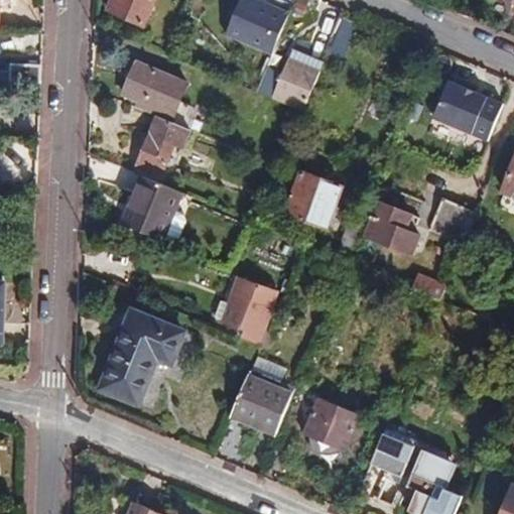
[(114,0),(111,9),(143,24),(153,0),(114,0)]
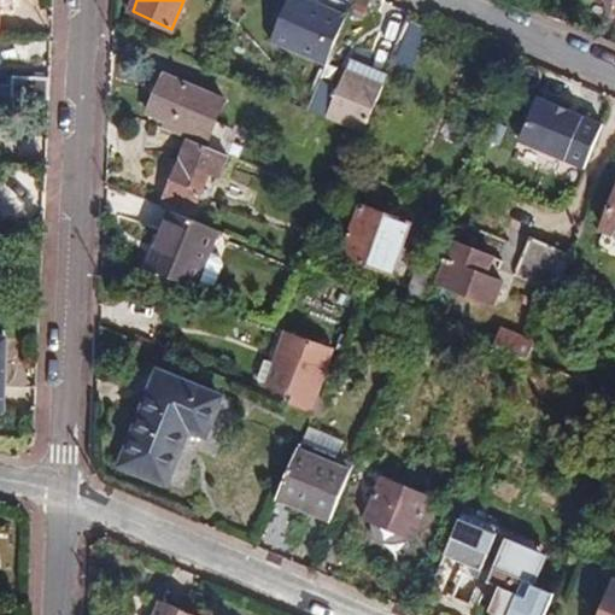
[(285,0),(269,39),(327,63),(346,17),(308,0),(285,0)]
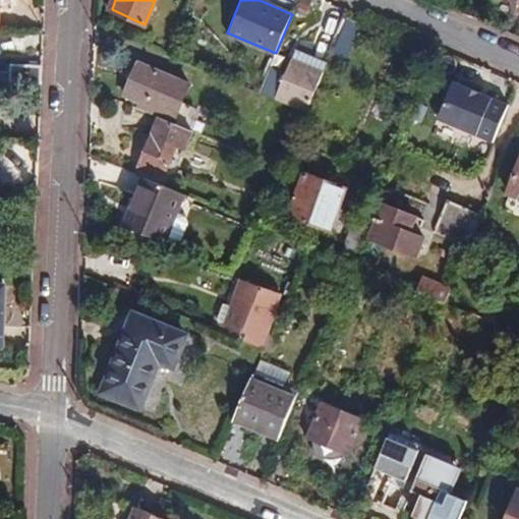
[(345,17),(329,57),(344,63),(360,23),(345,17)]
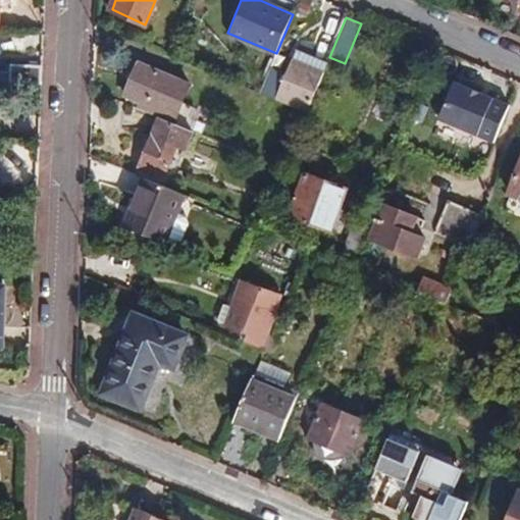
[(291,58),(323,72),(327,62),(295,49),(291,58)]
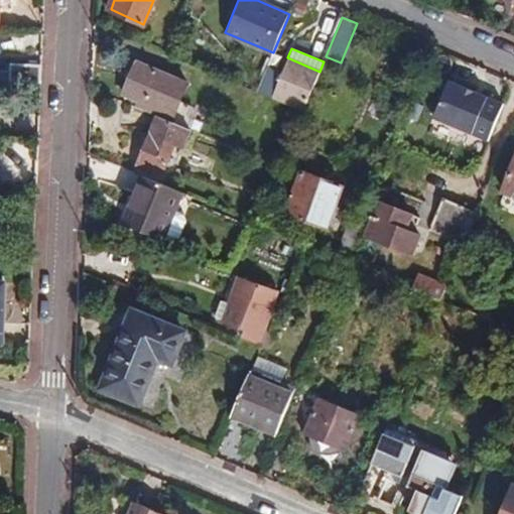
[(271,98),(303,111),(319,72),(287,57),(271,98)]
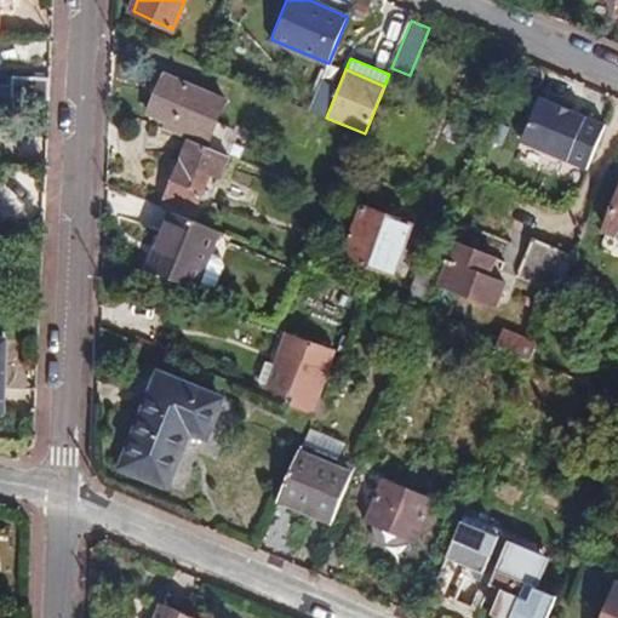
[(148,114),(164,120),(160,127),(188,138),(205,146),(224,99),(166,74),(148,114)]
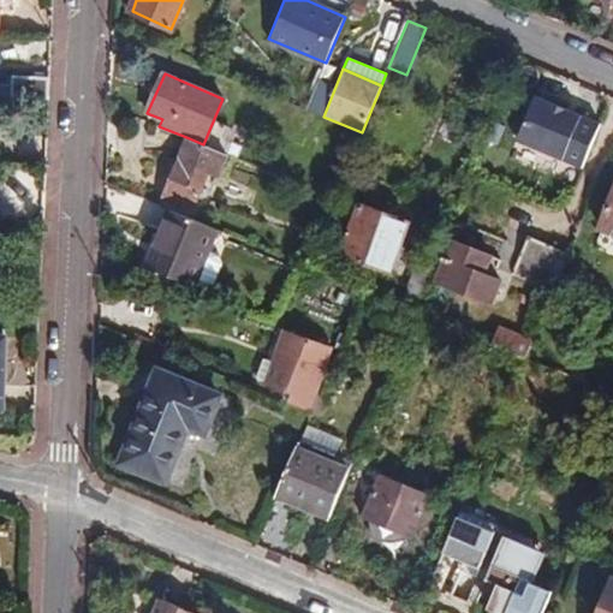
[(10,96),(46,97),(47,76),(10,75),(10,96)]
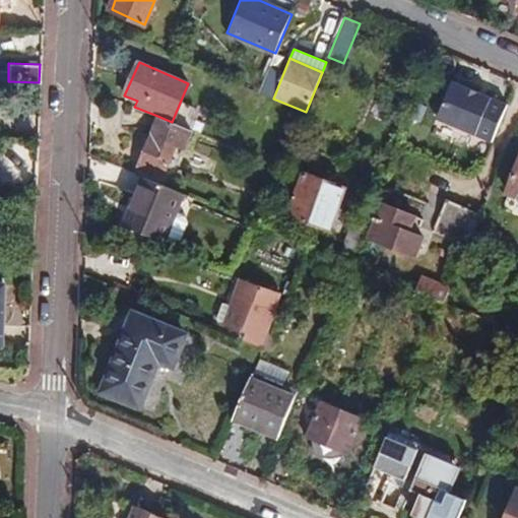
[(507,104),(453,81),(438,118),(491,140),(507,104)]
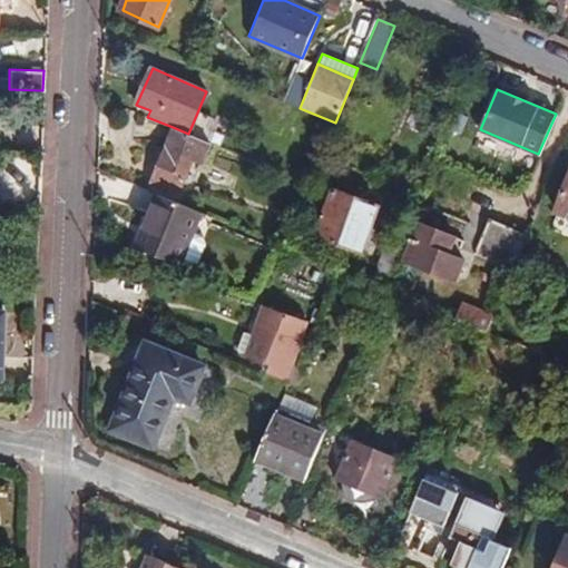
[(173,127),(149,183),(177,195),(192,160),(199,163),(208,143),(188,134),(173,127)]
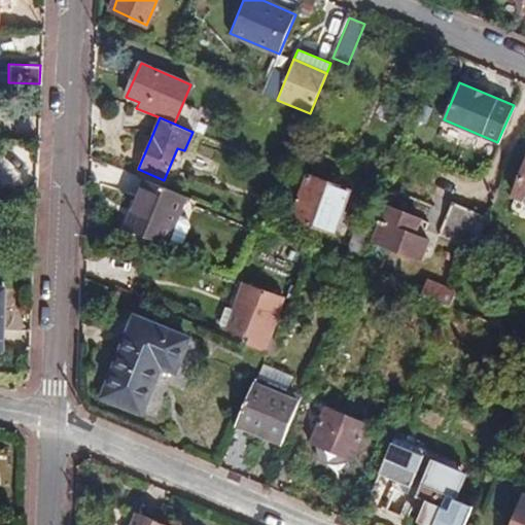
[(524,161),(513,194),(524,198),(524,161)]
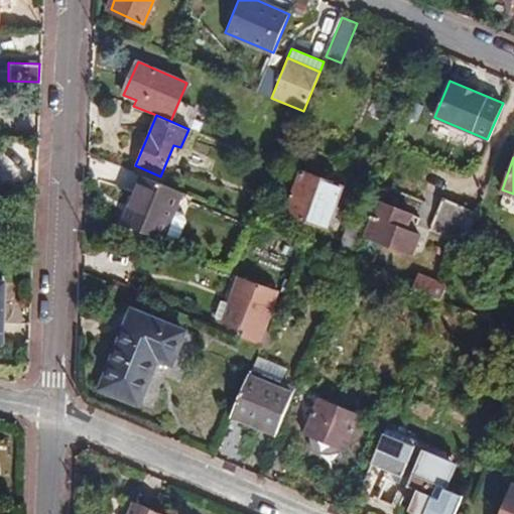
[(293,194),(300,170),(290,167),(282,188),(293,194)]
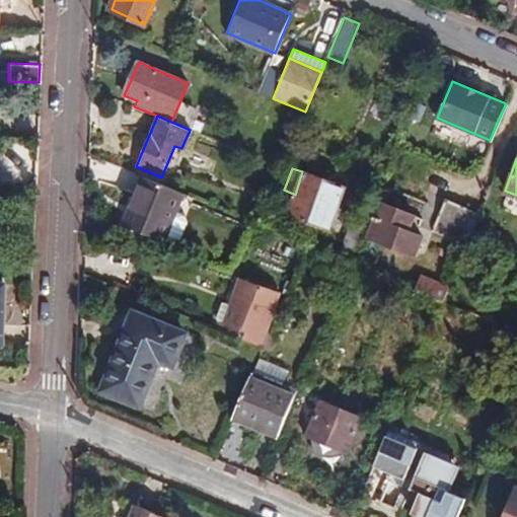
[(295,195),(287,215),(328,229),(344,187),(302,171),(295,195)]
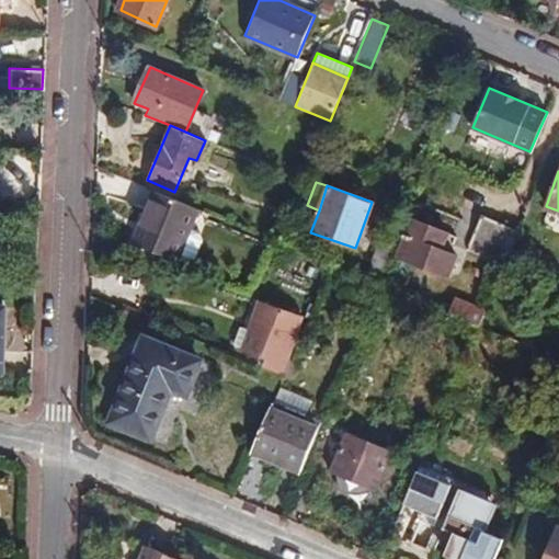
[(153,190),(132,243),(175,261),(197,208),(153,190)]
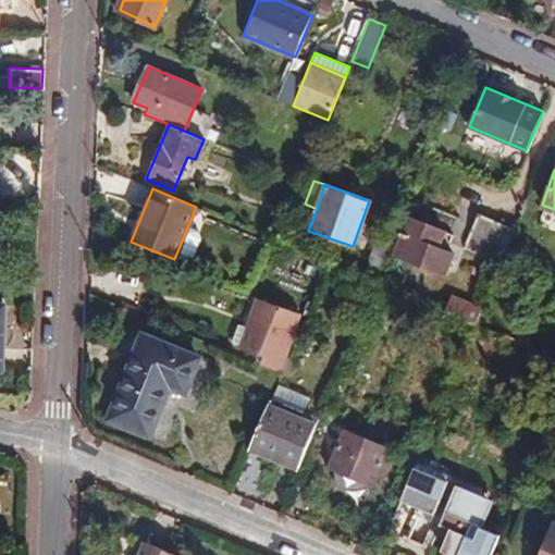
[(500,263),(515,229),(478,212),(463,247),(500,263)]
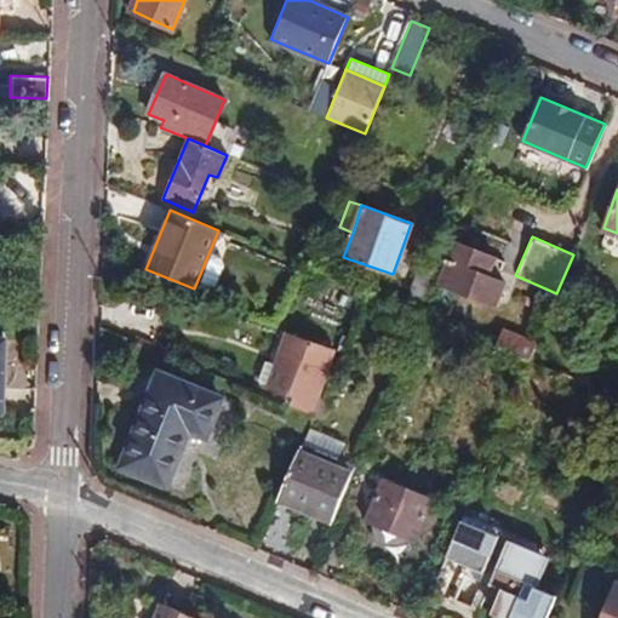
[(440,282),(496,305),(504,282),(503,279),(488,273),(495,258),(456,242),(440,282)]
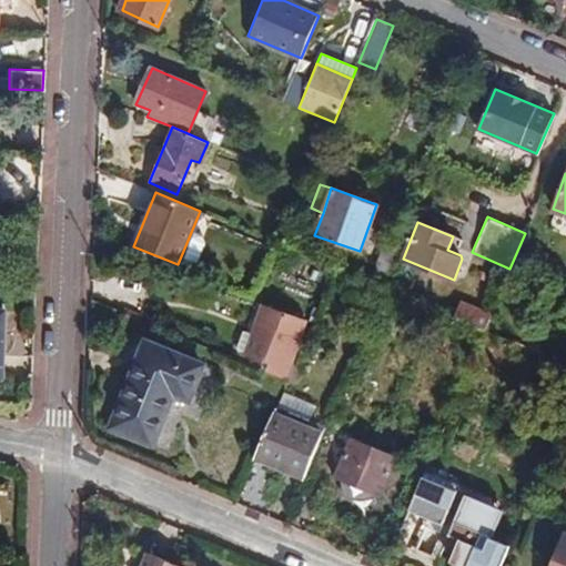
[(384,246),(371,282),(380,285),(394,251),(384,246)]
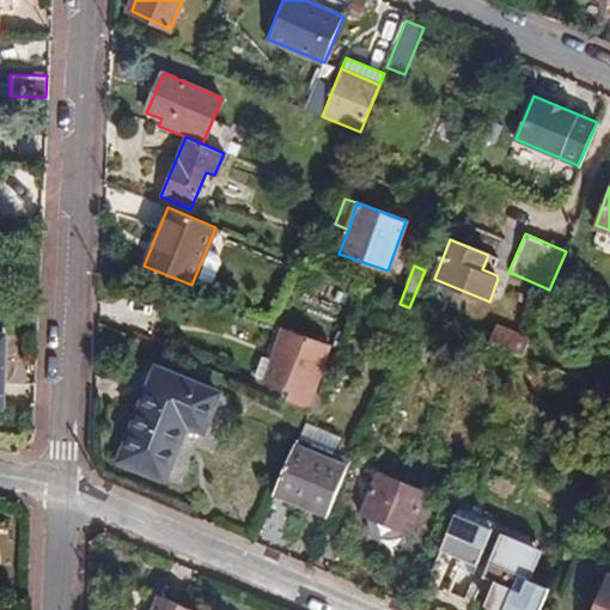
[(325,346),(284,329),(262,383),(296,396),(292,403),(306,409),(309,401),(304,398),(325,346)]
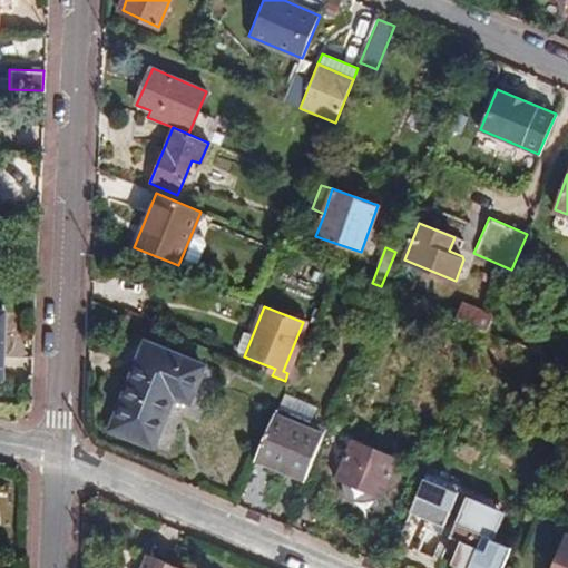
[(458,319),(486,330),(491,316),(462,306),(458,319)]
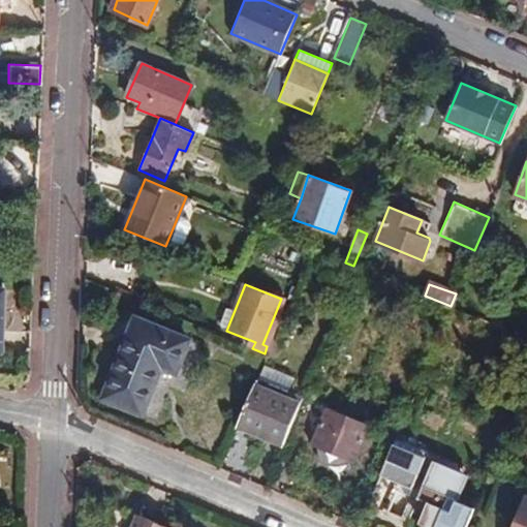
[(135,317),(102,399),(142,414),(161,367),(176,373),(189,339),(135,317)]
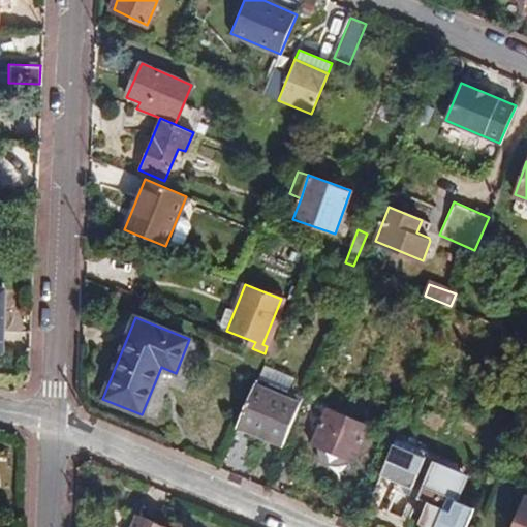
[(260,363),(252,381),(285,396),(293,376),(260,363)]
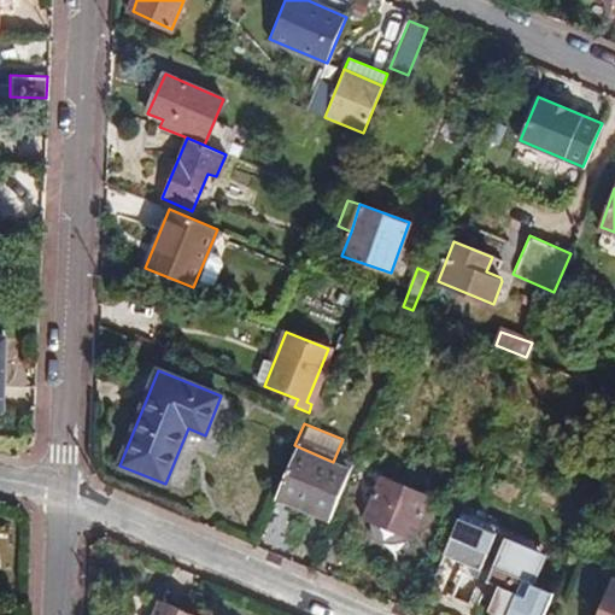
[(328,519),(350,468),(333,462),(294,445),(273,496),(328,519)]
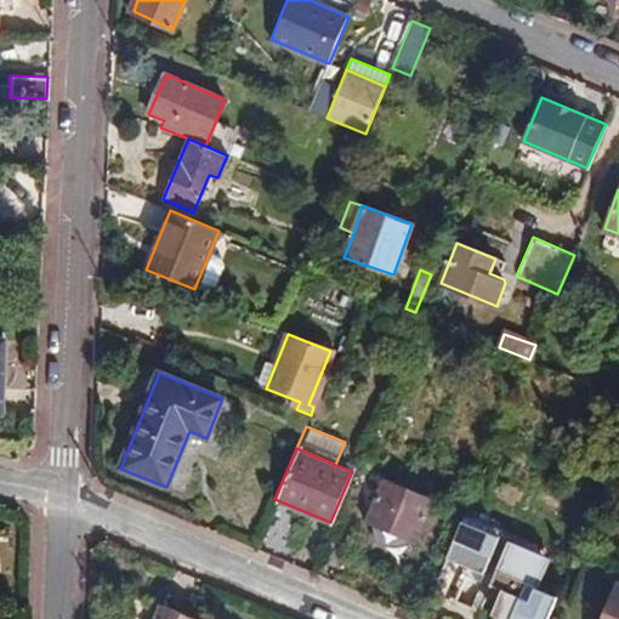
[(435,498),(384,476),(364,522),(372,524),(373,539),(376,540),(380,541),(384,541),(387,541),(391,543),(395,543),(398,543),(402,543),(405,540),(409,540),(416,543),(419,535),(422,534),(425,532),(429,529),(430,527),(433,524),(436,521),(437,518),(439,515),(431,505),(435,498)]
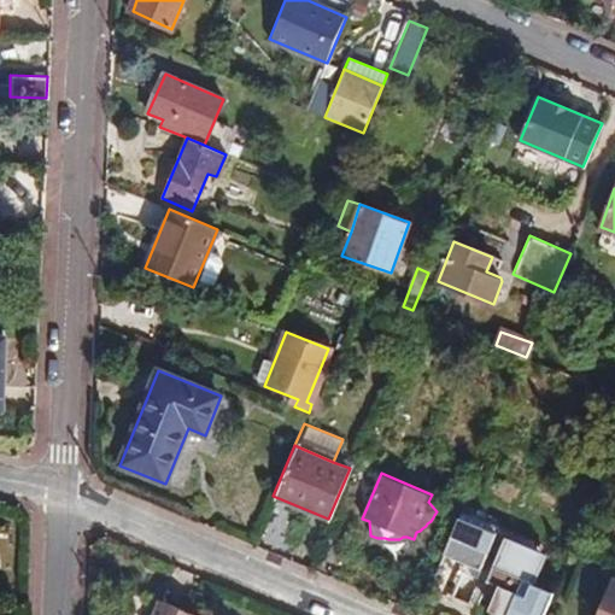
[(533,583),(543,561),(505,545),(490,581),(498,585),(488,609),(502,614),(544,614),(554,592),(533,583)]
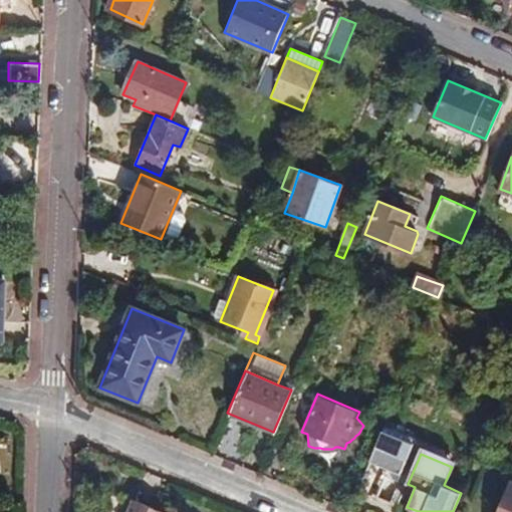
[(511,511),(511,482),(498,511),(511,511)]
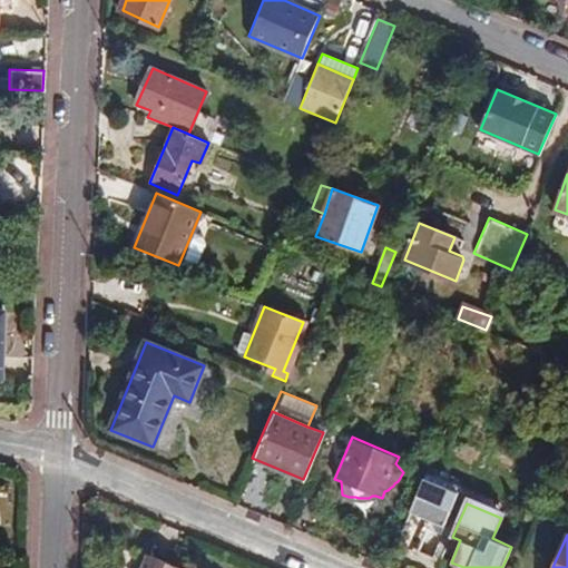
[(183,567),(145,552),(138,567),(183,567)]
